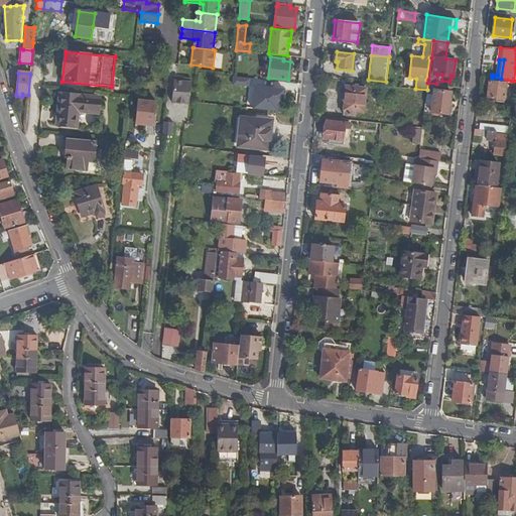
[(182,81),(174,80),(172,102),(189,104),(191,82),(182,81)]
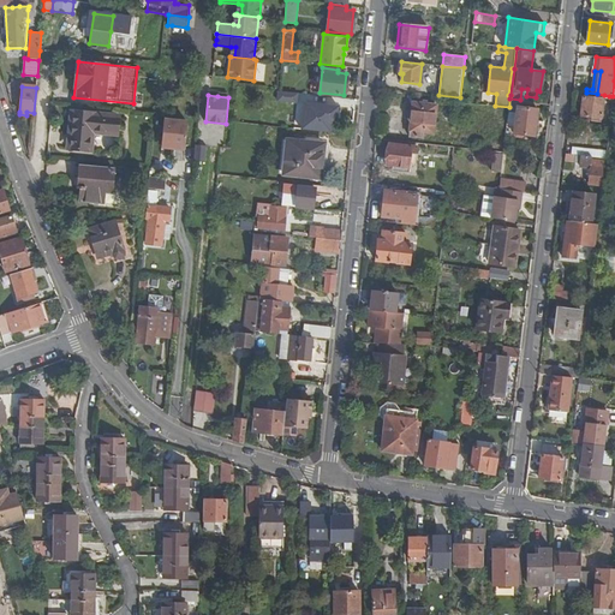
[(591,120),(601,121),(604,99),(584,96),(583,100),(581,115),(591,117),(591,120)]
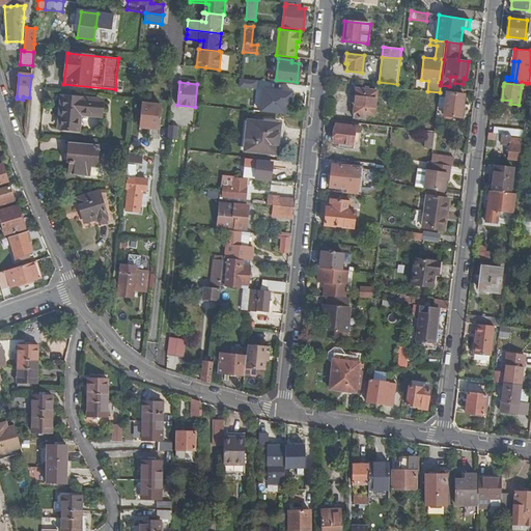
[(266,88),(250,87),(248,103),(264,104),(266,88)]
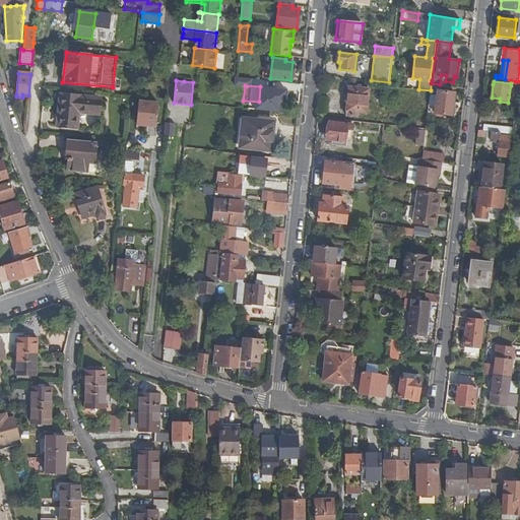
[(367,112),(369,89),(349,87),(348,92),(347,93),(346,95),(345,96),(345,99),(345,100),(346,102),(347,103),(346,115),(358,117),(359,112),(367,112)]
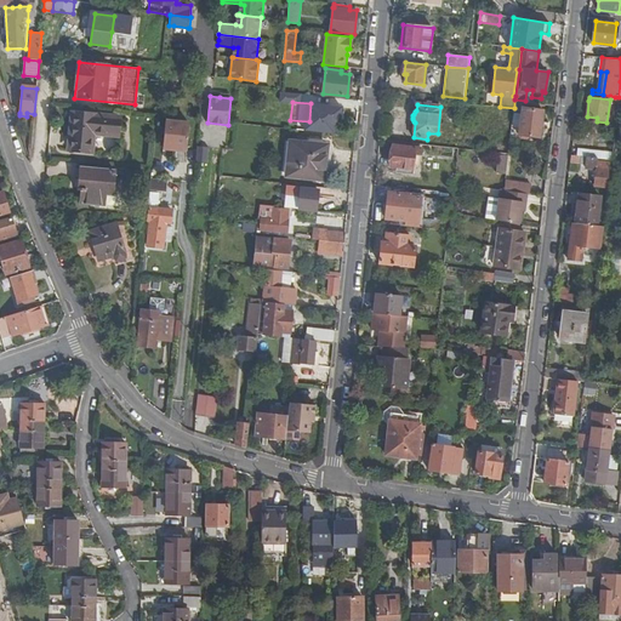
[(543,110),(525,108),(524,114),(522,114),(518,135),(519,135),(520,137),(527,137),(529,136),(540,137),(543,110)]
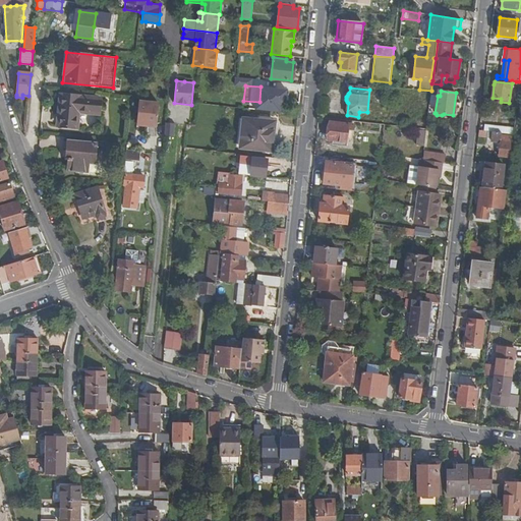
[(101,99),(61,95),(59,125),(76,127),(78,111),(100,113),(101,99)]
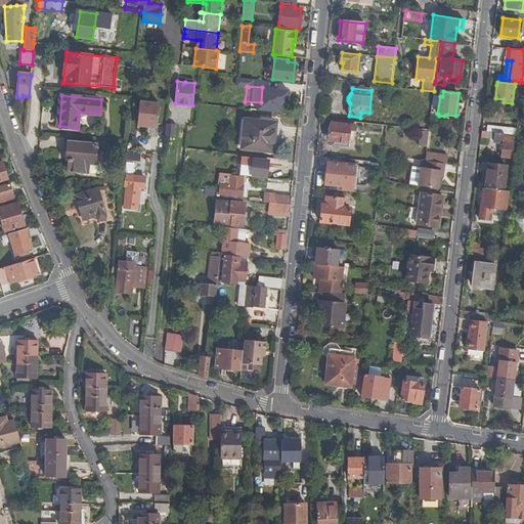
[(236,99),(227,98),(226,106),(236,107),(236,99)]
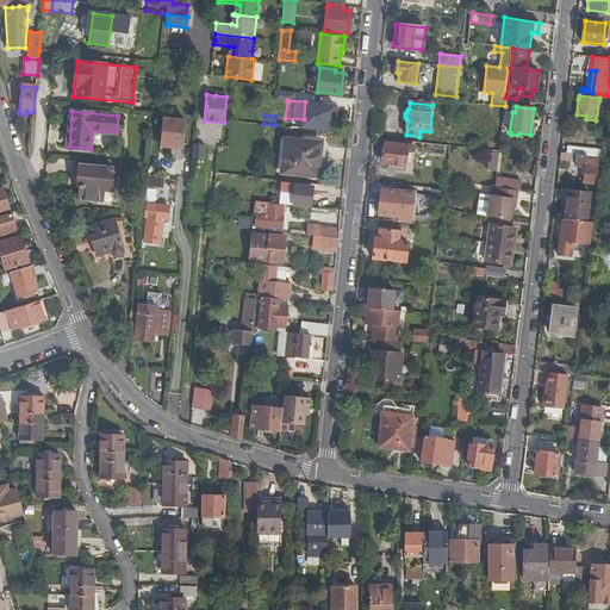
[(186,122),(163,119),(161,144),(184,147),(186,122)]
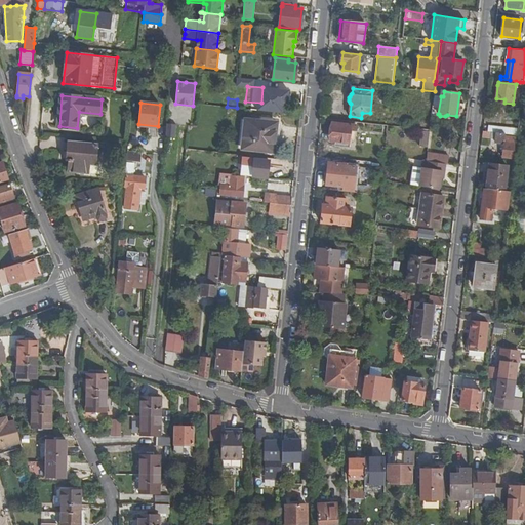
[(277,123),(245,119),(242,149),(266,151),(267,144),(275,145),(277,123)]
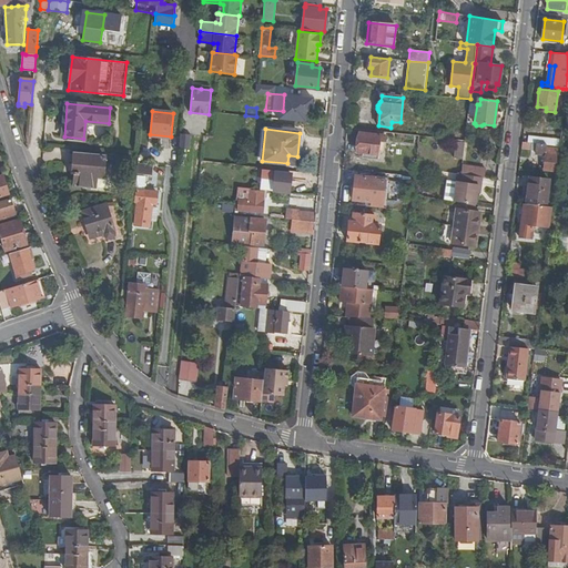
[(386,135),(359,132),(357,153),(366,154),(365,158),(377,159),(379,142),(385,143),(386,135)]
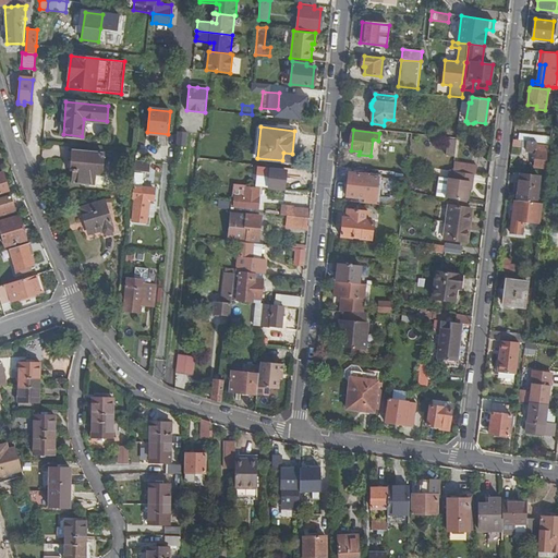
[(179,146),(185,147),(187,132),(180,131),(179,146)]
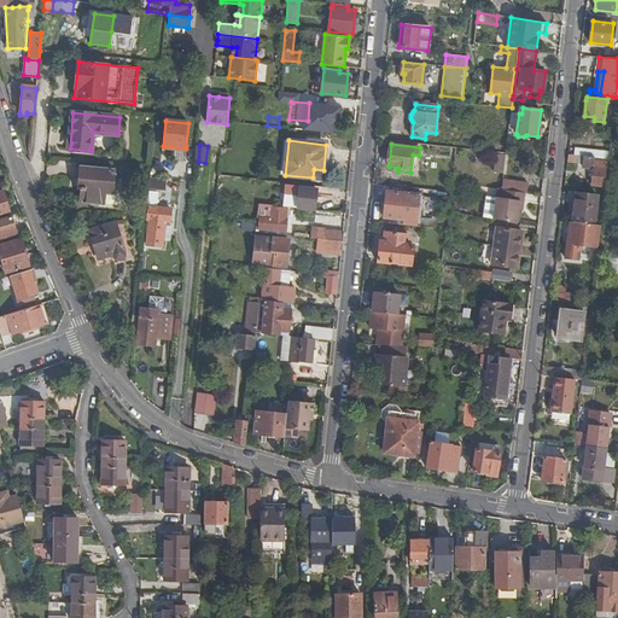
[(584,156),(595,157),(608,159),(610,152),(575,147),(573,155),(578,156),(584,156)]
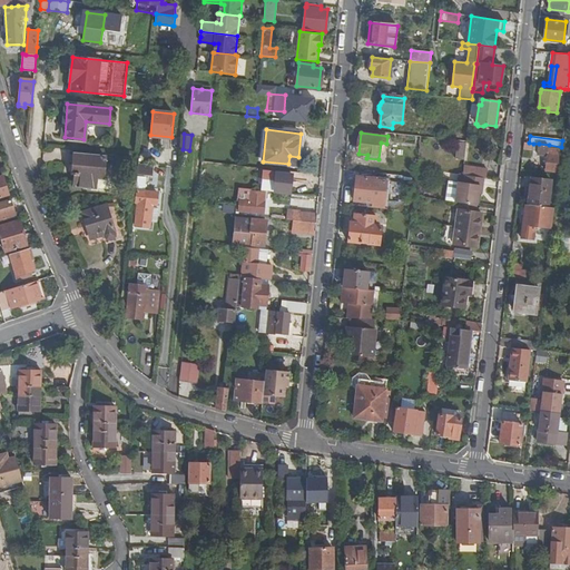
[(455,159),(463,159),(465,143),(458,143),(455,159)]
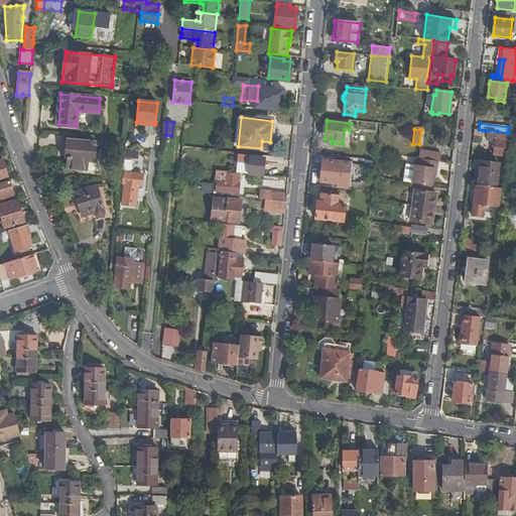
[(494,154),(504,155),(506,135),(496,134),(497,131),(488,130),(487,135),(487,140),(495,140),(495,144),(494,149),(494,154)]
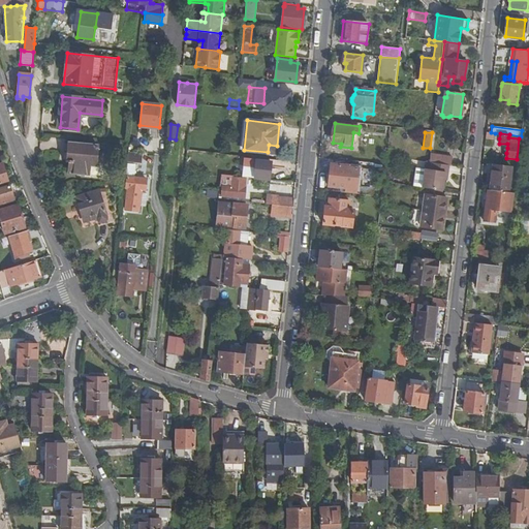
[(98,146),(68,144),(67,162),(69,162),(68,172),(89,174),(90,164),(96,165),(98,146)]
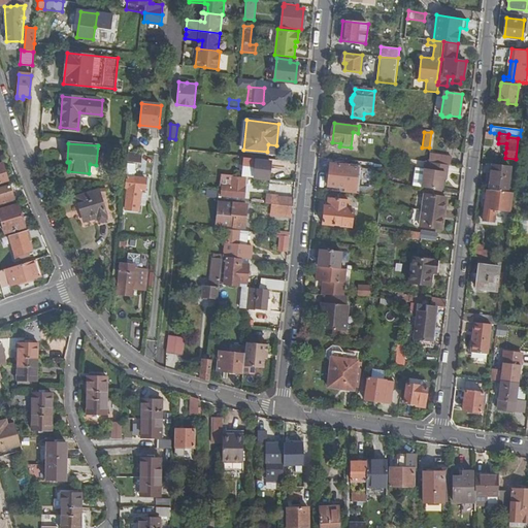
[(268,144),(267,152),(275,153),(276,145),(268,144)]
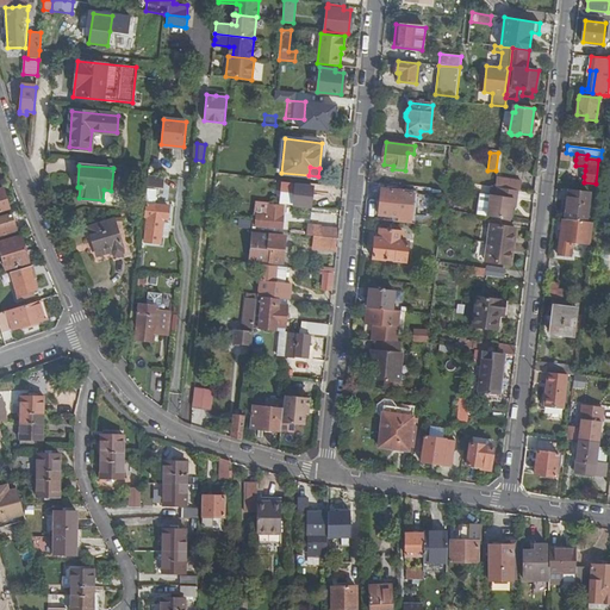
[(148,186),(163,188),(165,176),(149,175),(148,186)]
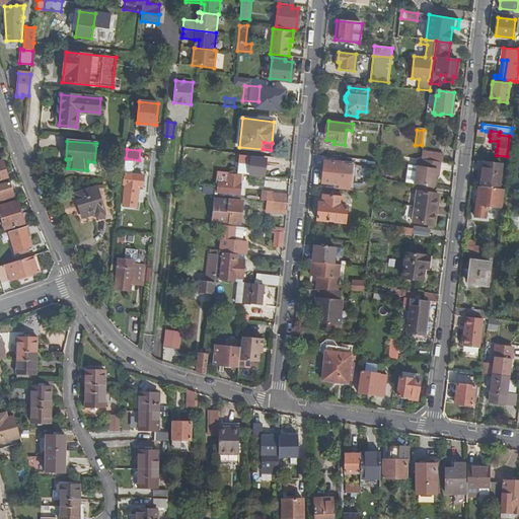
[(443,162),(444,154),(423,151),(422,159),(441,162),(443,162)]
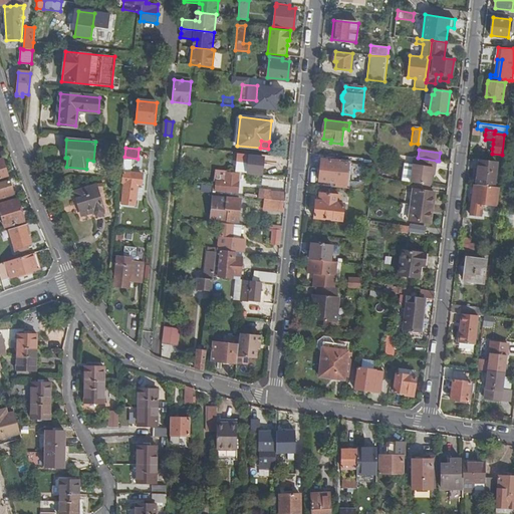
[(261,175),(263,157),(250,156),(249,163),(237,161),(235,172),(261,175)]
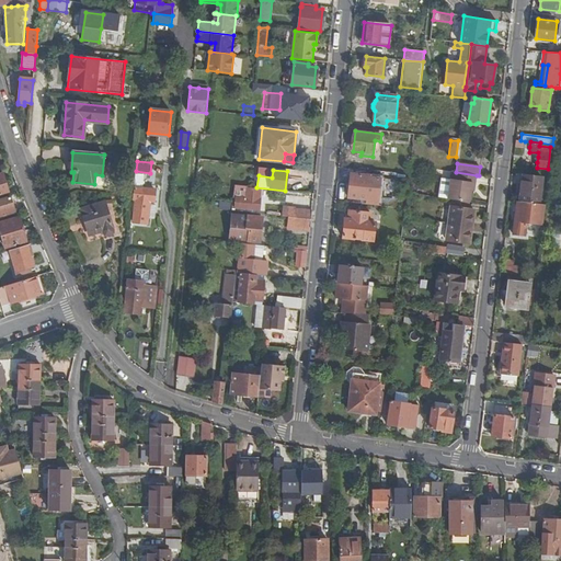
[(476,183),(477,175),(456,172),(451,171),(448,198),(453,199),(469,202),(471,191),(472,183),(476,183)]
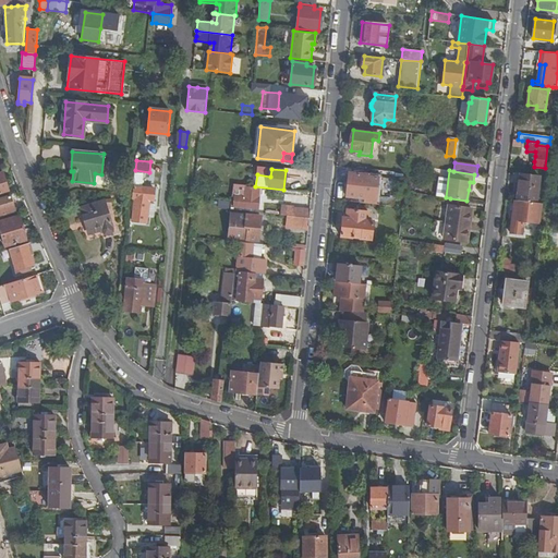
[(3,172),(0,172),(0,194),(9,192),(3,172)]
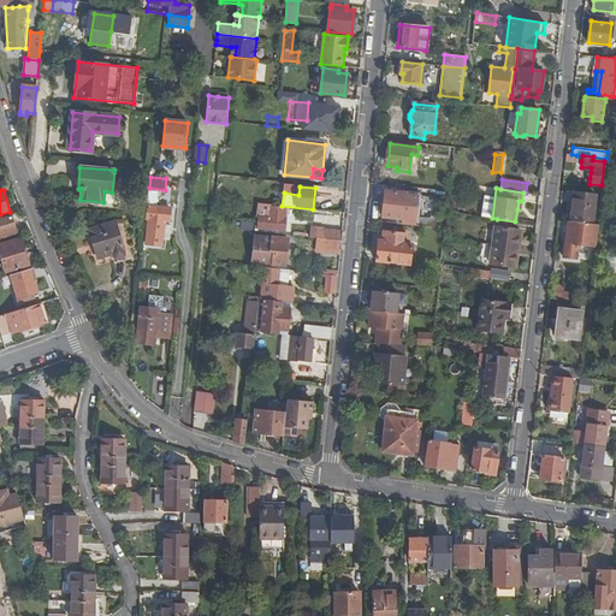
[(406,193),(385,191),(383,217),(403,219),(403,225),(415,226),(418,196),(406,195),(406,193)]
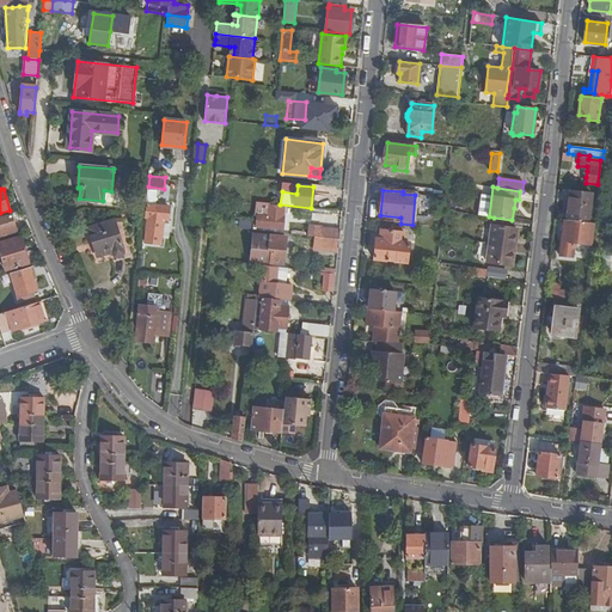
[(567,220),(588,222),(592,194),(570,191),(567,220)]
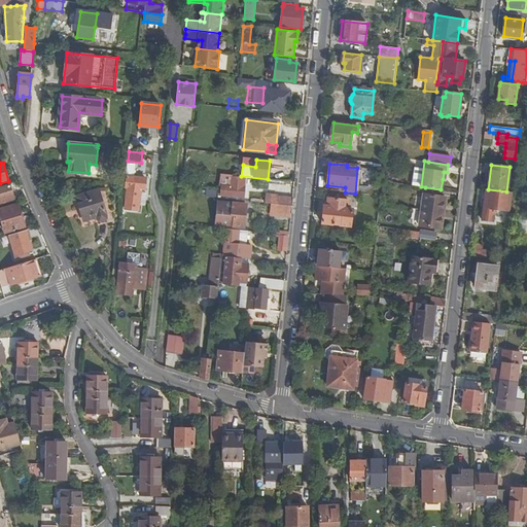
[(144,194),(146,178),(134,177),(134,170),(127,169),(125,185),(124,199),(127,199),(126,209),(138,210),(139,204),(140,192),(144,194)]
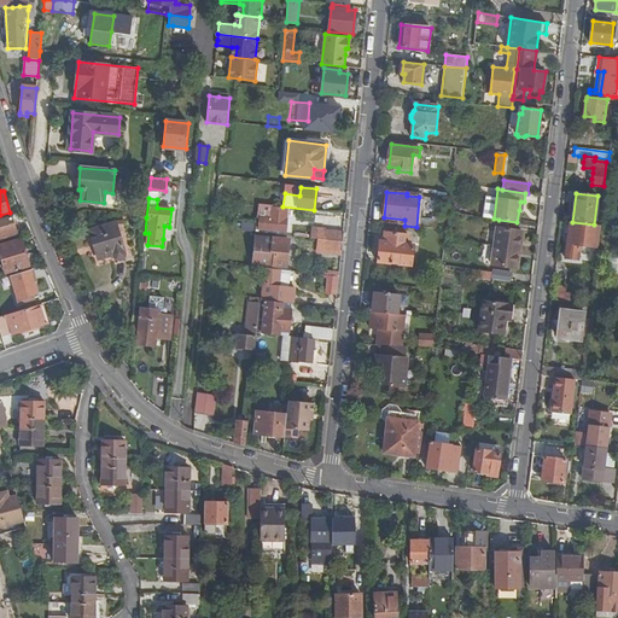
[(278,231),(286,232),(287,219),(286,219),(287,208),(272,207),(272,205),(258,204),(257,214),(263,214),(263,217),(260,216),(260,229),(269,231),(278,231)]
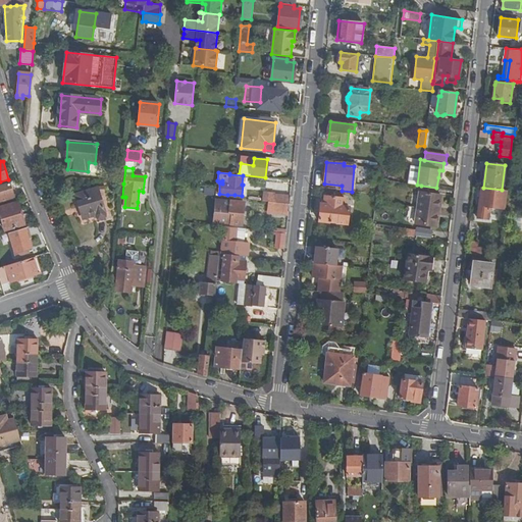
[(9,184),(0,186),(0,203),(14,199),(9,184)]
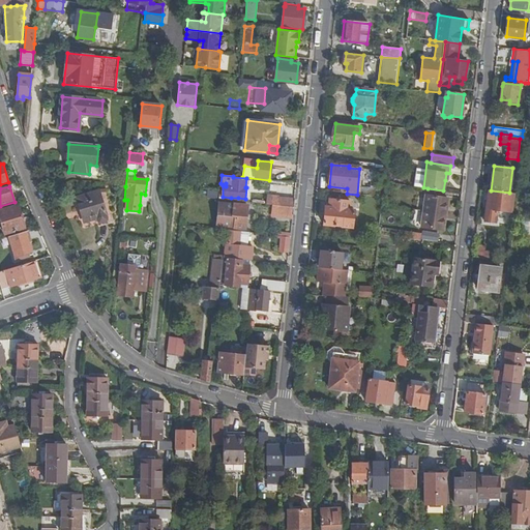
[(443,190),(428,188),(424,211),(421,227),(443,230),(446,214),(448,198),(442,198),(443,190)]
